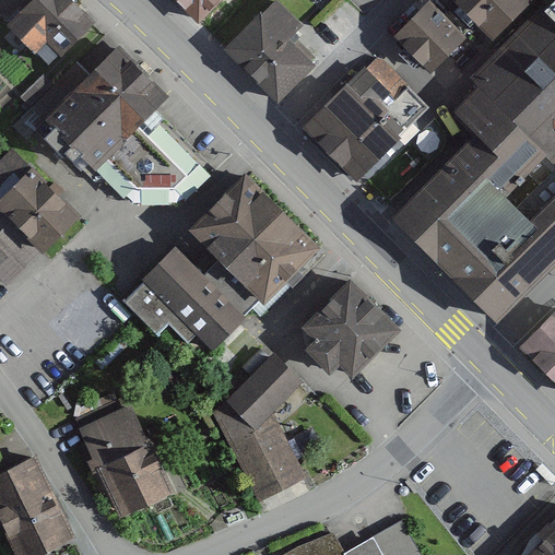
[(23,0),(1,22),(46,67),(92,21),(71,0),(23,0)]
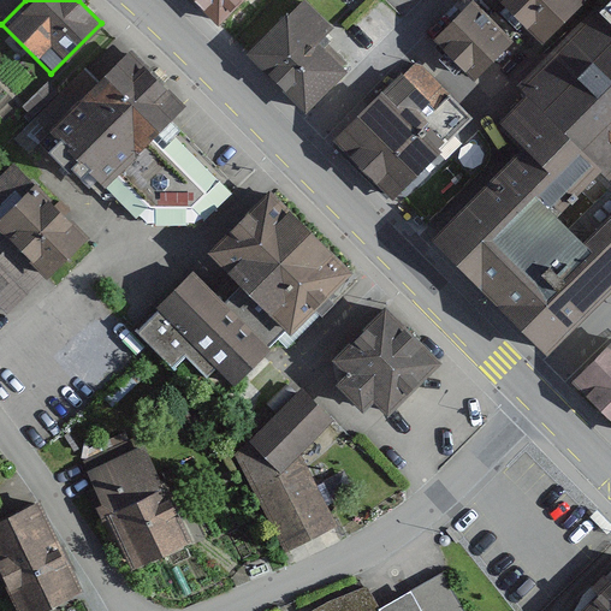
[(200,0),(221,19),(238,0),(200,0)]
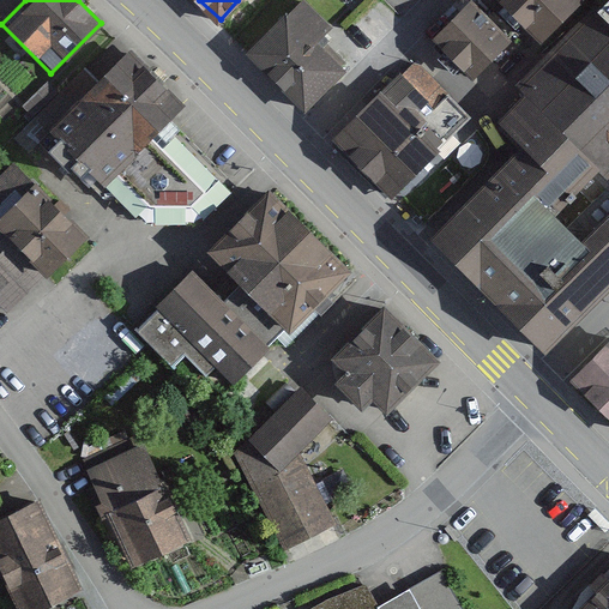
[(294,0),(243,50),(303,109),(342,71),(314,43),(332,25),(306,0),(294,0)]
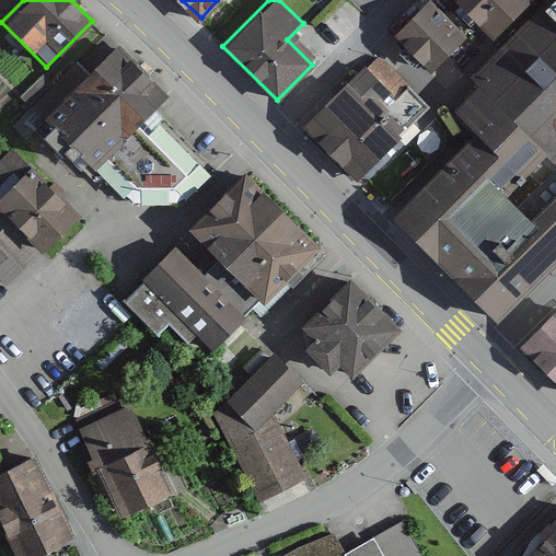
[(358,0),(369,10),(378,0),(358,0)]
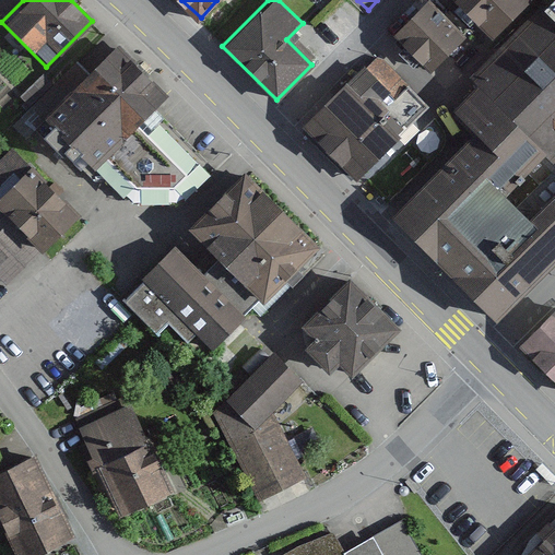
[(474,136),(393,217),(496,321),(554,260),(554,2),(552,0),(472,77),(479,89),(456,108),(474,136)]
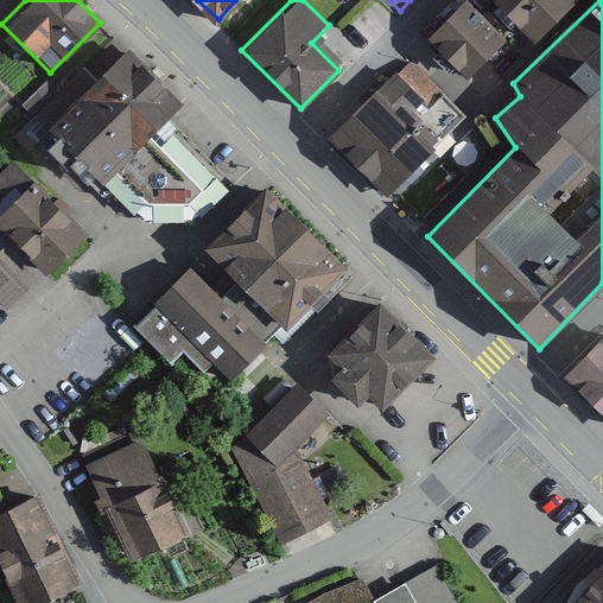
[(488,0),(528,40),(567,0),(488,0)]
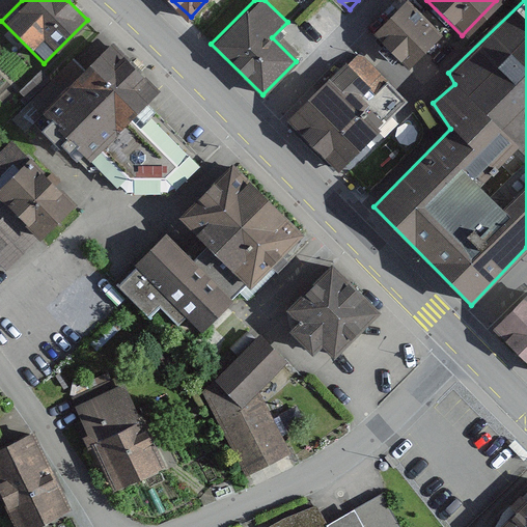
[(410,2),(378,36),(414,71),(446,35),(410,2)]
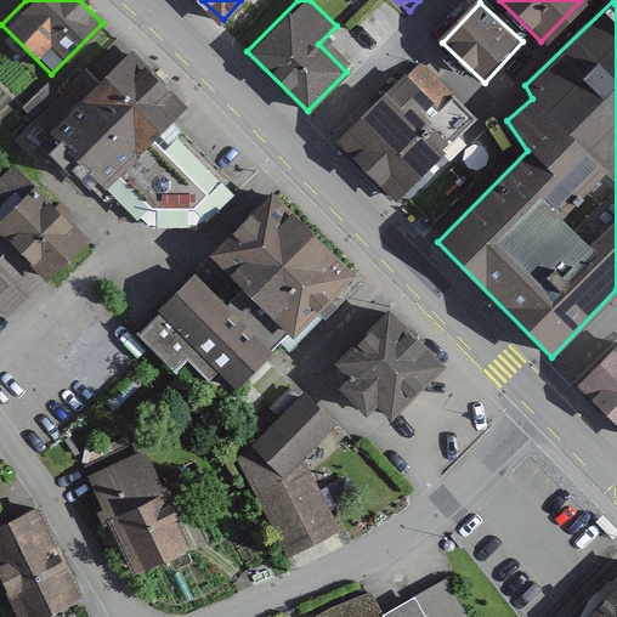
[(128,49),(46,126),(102,185),(175,114),(186,103),(128,49)]
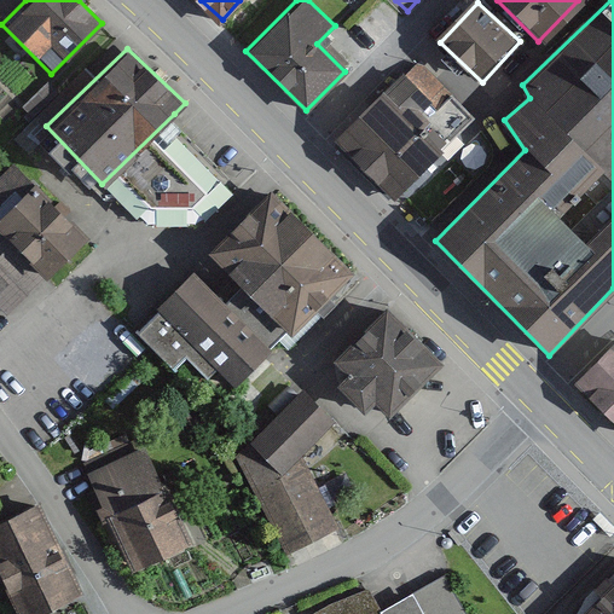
[(415,58),(331,143),(391,202),(440,154),(421,134),(438,117),(453,133),(471,115),(415,58)]
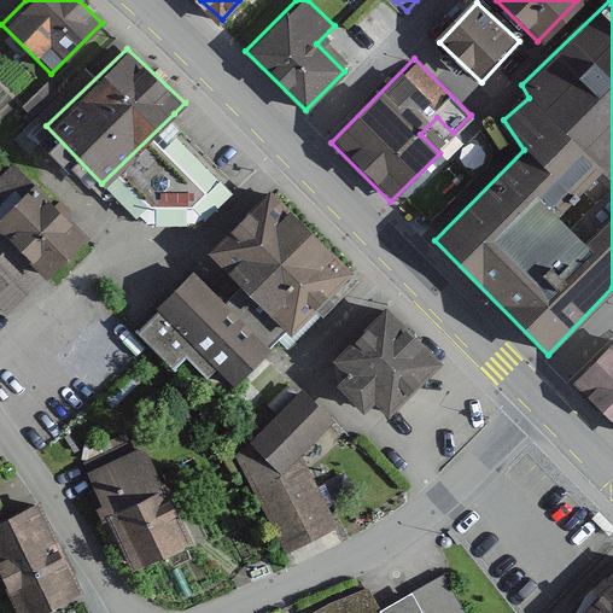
[(44,101),(65,77),(57,69),(35,93),(44,101)]
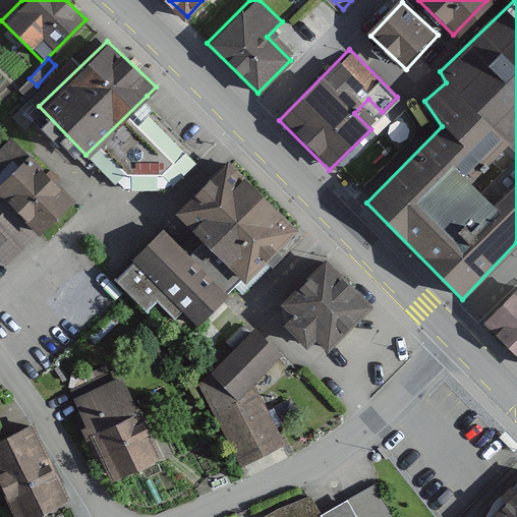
[(16,144),(0,159),(0,264),(6,270),(74,204),(16,144)]
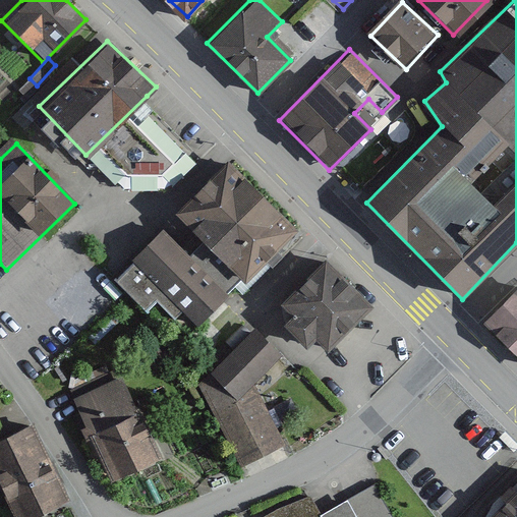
[(162,230),(125,269),(196,336),(298,229),(225,160),(173,214),(204,243),(190,256),(162,230)]
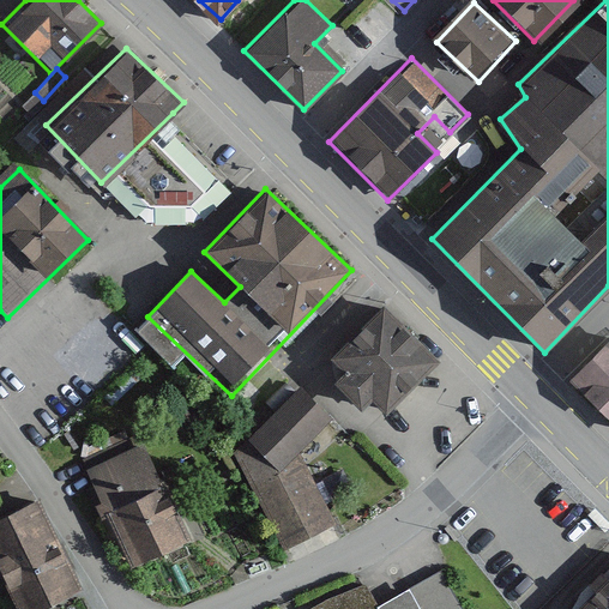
[(392,301),(336,355),(351,369),(341,379),(368,406),(379,397),(391,409),(446,356),(392,301)]
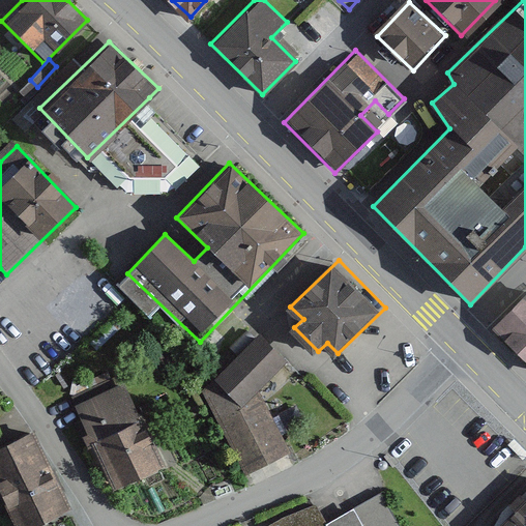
[(525,297),(495,329),(525,358),(525,297)]
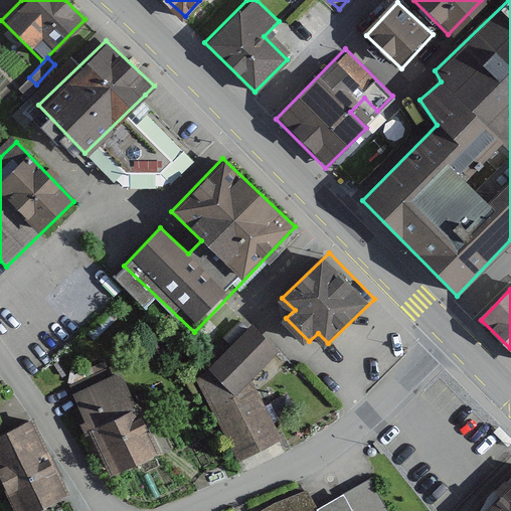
[(252,320),(195,375),(237,461),(287,439),(256,376),(280,348),(252,320)]
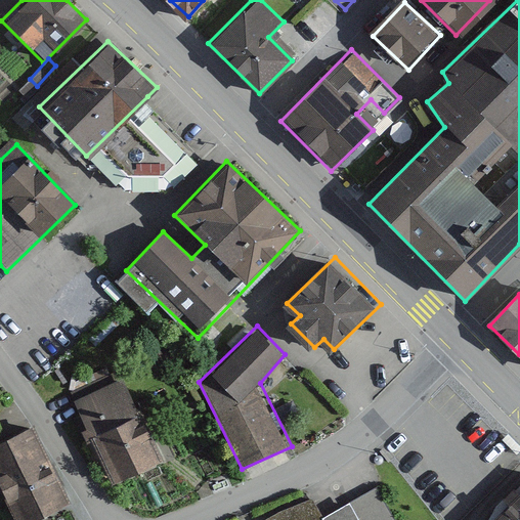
[(124,377),(72,400),(111,484),(163,461),(124,377)]
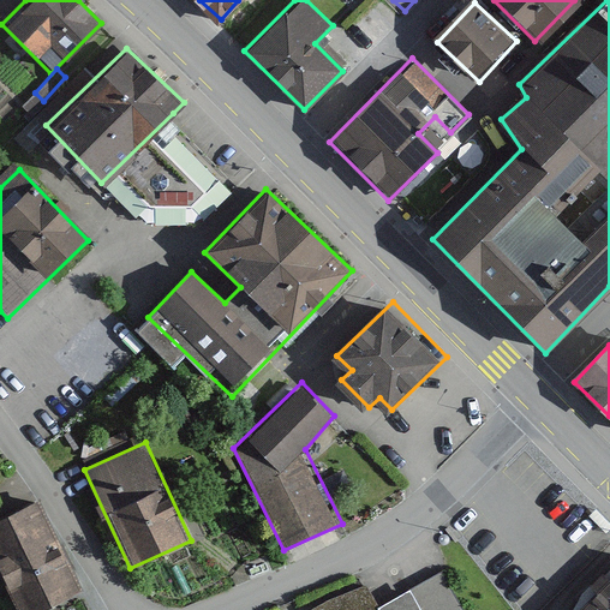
[(40,502),(0,521),(0,580),(13,609),(42,609),(82,591),(40,502)]
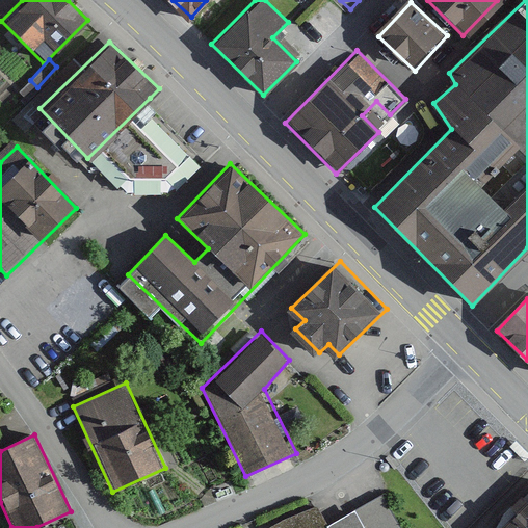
[(527,445),(520,438),(515,444),(521,450),(527,456),(527,445)]
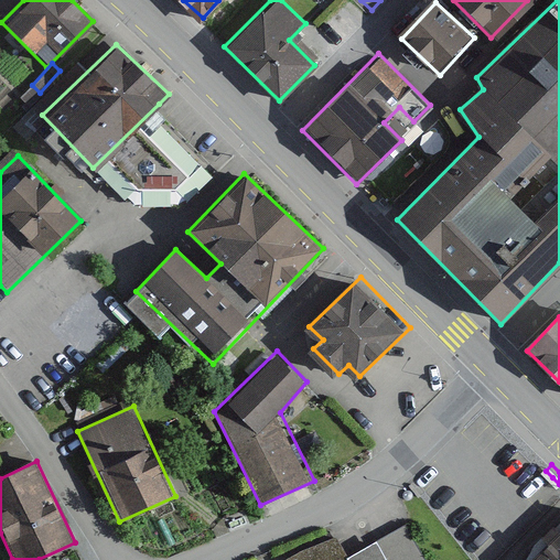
[(310,547),(286,559),(424,559),(429,558),(409,523),(395,530),(368,546),(354,556),(341,535),(310,547)]
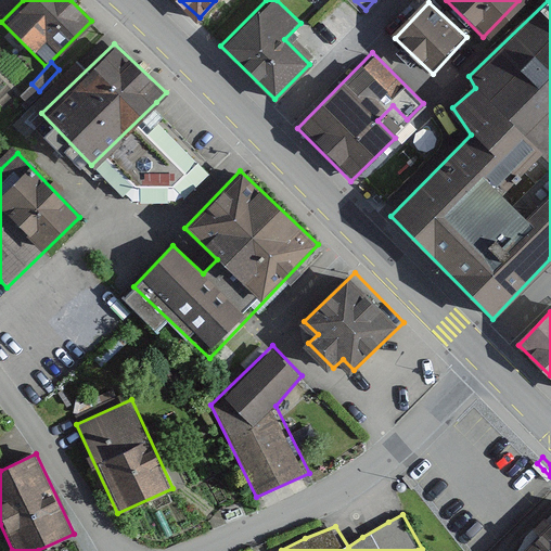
[(550,522),(521,550),(550,550),(550,522)]
